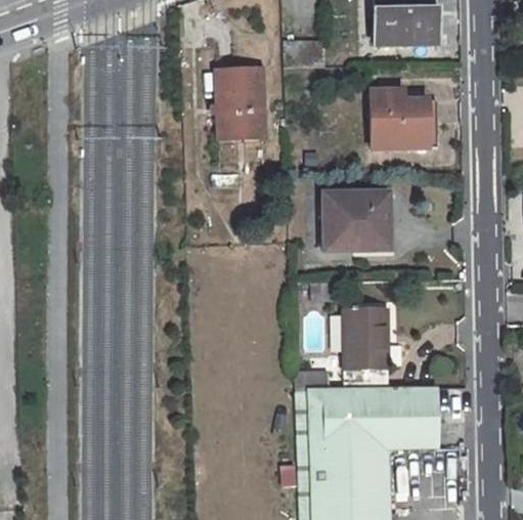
[(381,63),(435,62),(434,42),(437,42),(435,0),(373,0),(375,43),(381,43),(381,63)]
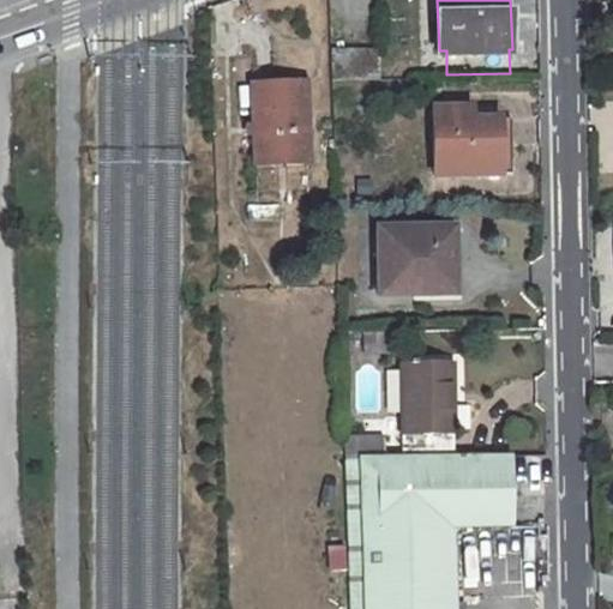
[(382,76),(380,44),(331,46),(332,77),(382,76)]
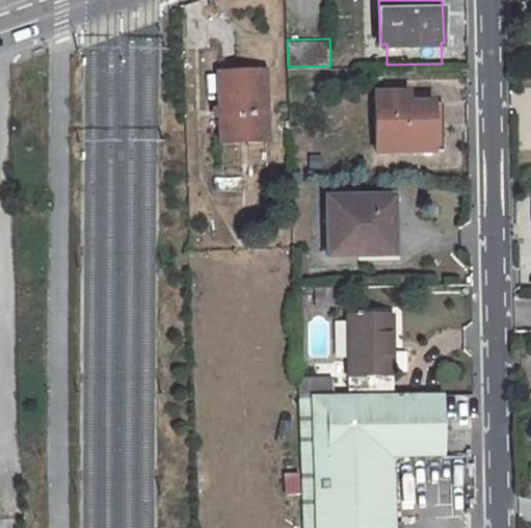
[(265,67),(237,69),(219,69),(223,134),(268,133),(265,67)]
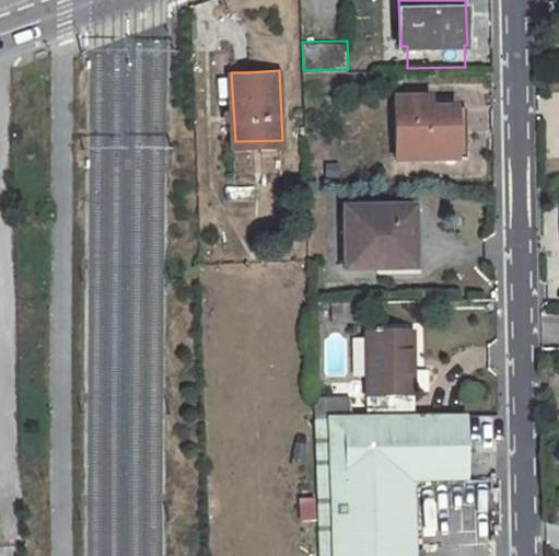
[(395,95),(397,155),(456,155),(455,104),(431,105),(430,94),(395,95)]
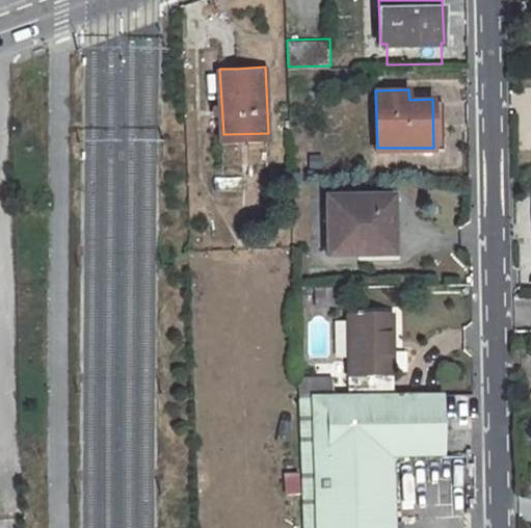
[(446,147),(445,99),(432,99),(433,148),(446,147)]
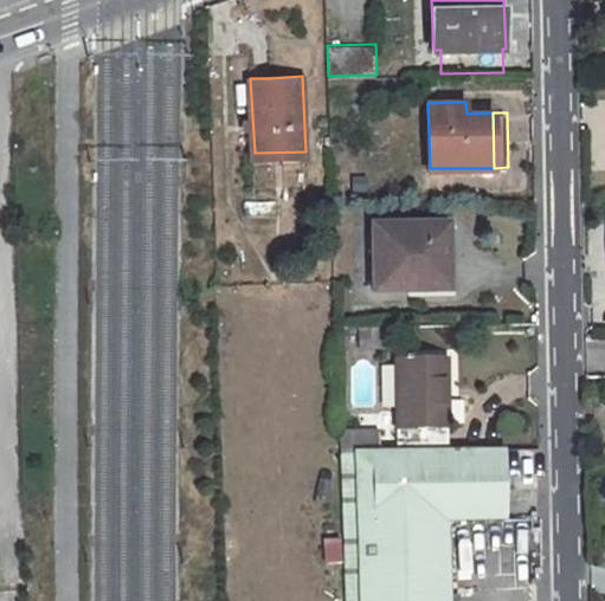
[(244,198),(244,211),(274,212),(274,198),(244,198)]
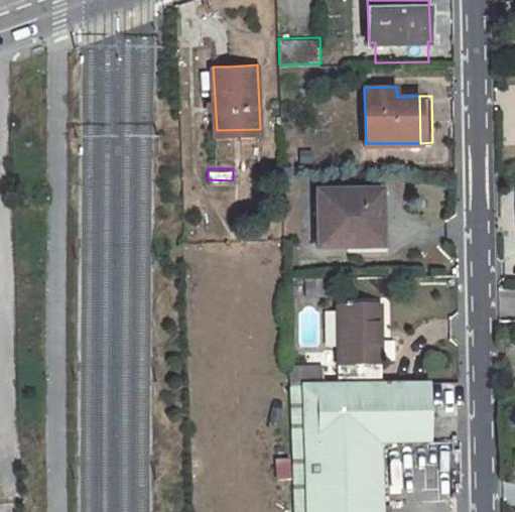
[(382,244),(381,188),(318,189),(319,245),(382,244)]
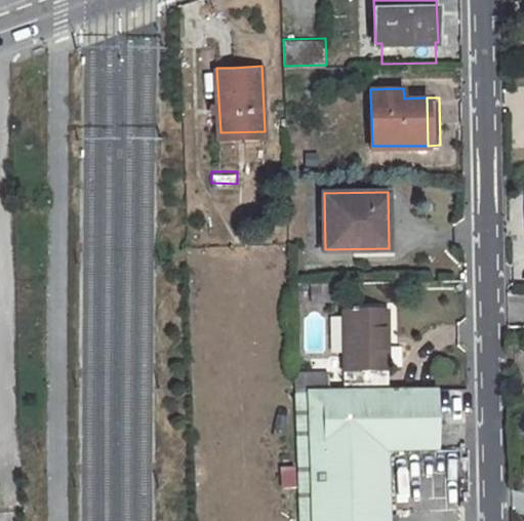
[(332,284),(316,283),(316,295),(331,295),(332,284)]
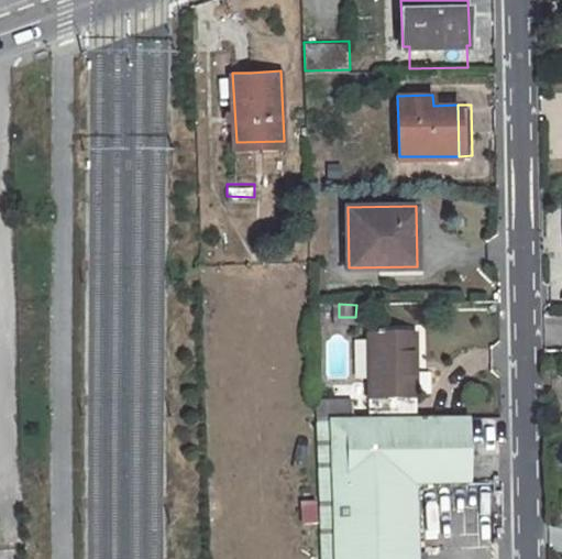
[(418,416),(416,330),(368,331),(371,417),(418,416)]
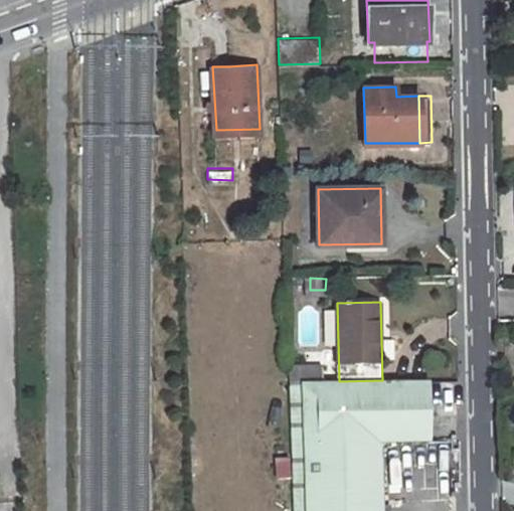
[(321,365),(289,366),(289,382),(322,381),(321,365)]
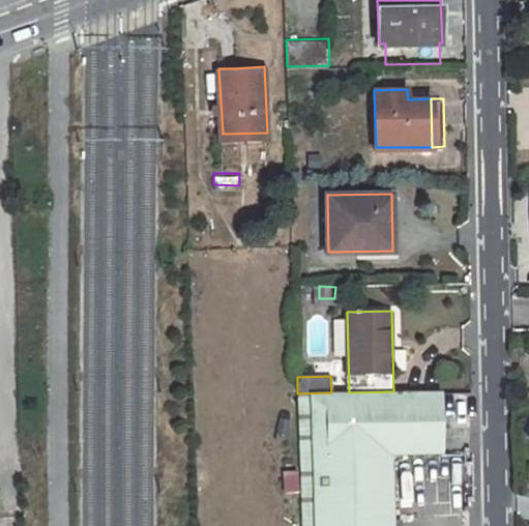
[(393,391),(349,392),(297,393),(301,507),(392,504),(390,453),(442,451),(441,390),(393,391)]
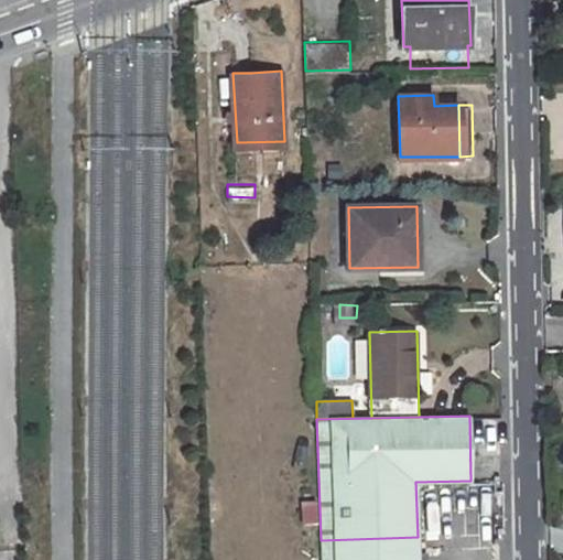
[(314,518),(314,496),(300,495),(299,518),(314,518)]
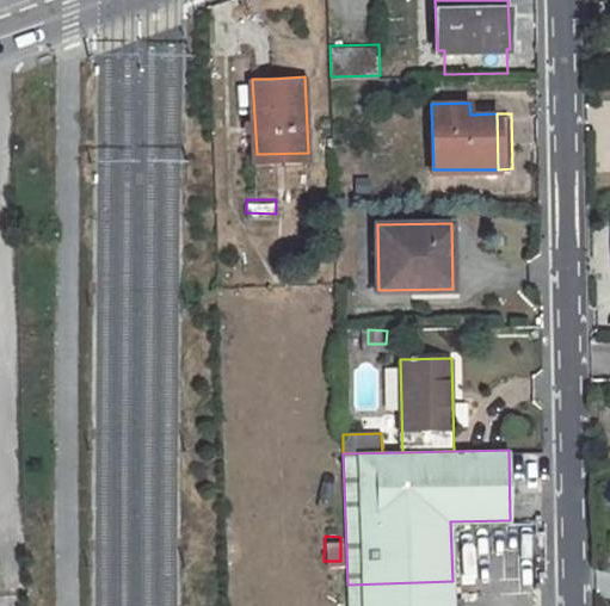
[(347,585),(347,605),(453,605),(453,581),(347,585)]
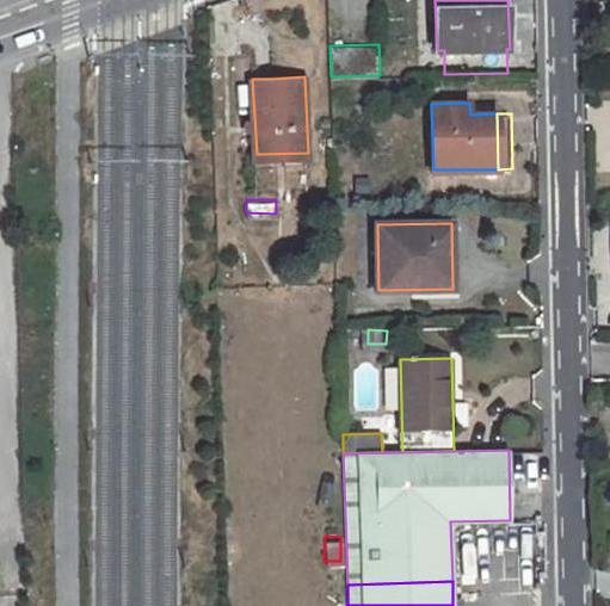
All buildings are outlined.
